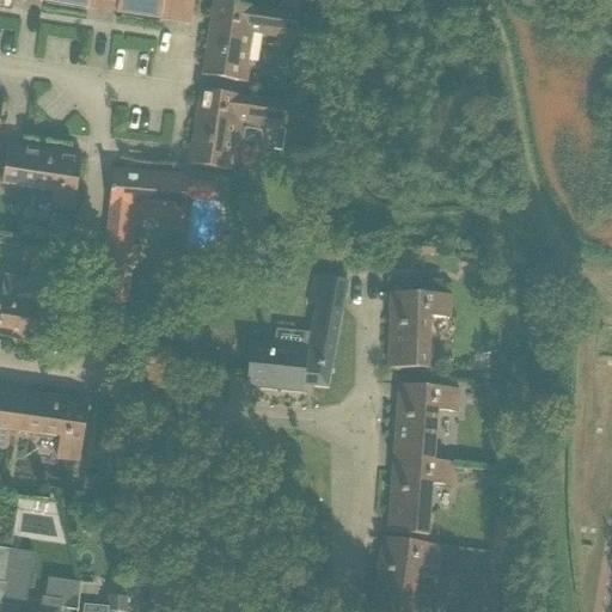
[(87,4),(116,8),(117,8),(118,0),(43,0),(43,4),(86,10),(87,4)]
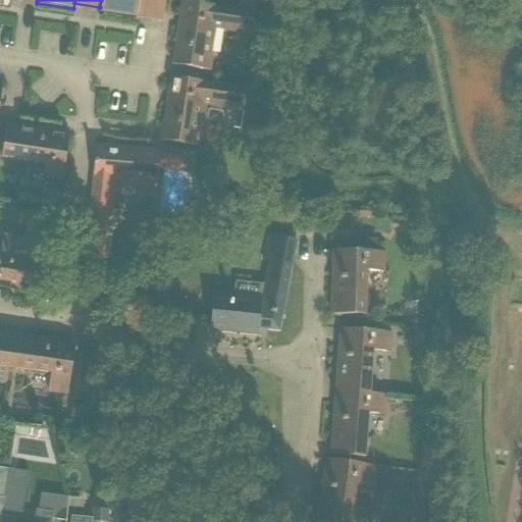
[(101,0),(100,7),(99,7),(99,12),(136,18),(137,12),(162,16),(161,22),(162,22),(165,0),(101,0)]
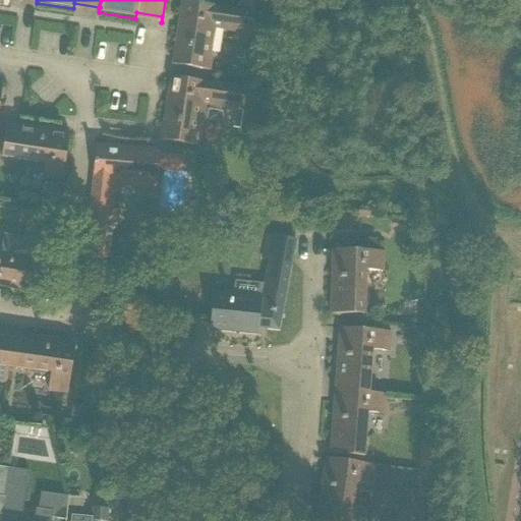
[(239,0),(238,9),(252,11),(253,0),(239,0)]
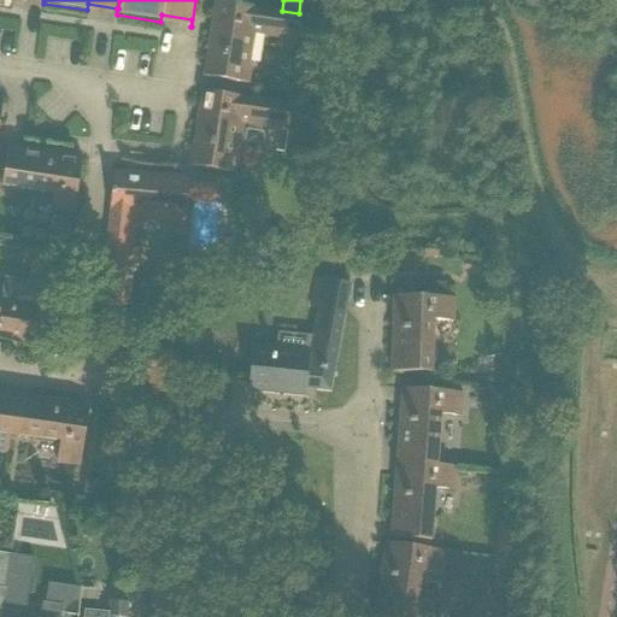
[(215,3),(204,77),(227,81),(247,83),(250,66),(253,68),(258,64),(263,36),(278,39),(294,41),(299,15),(260,10),(239,6),(215,3)]
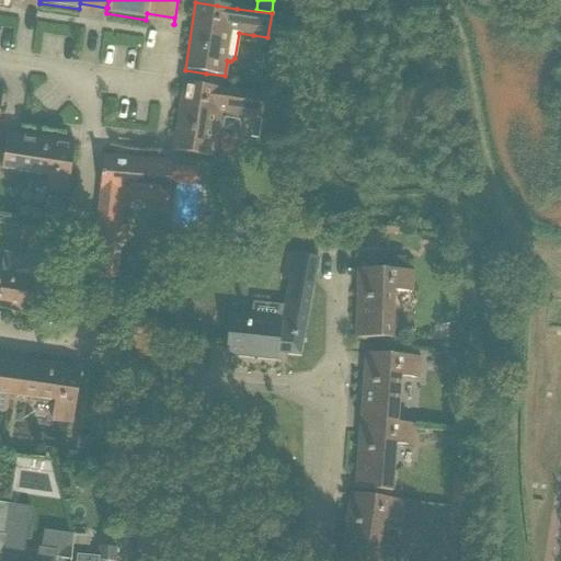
[(183,83),(172,151),(212,158),(219,113),(256,118),(260,95),(183,83)]
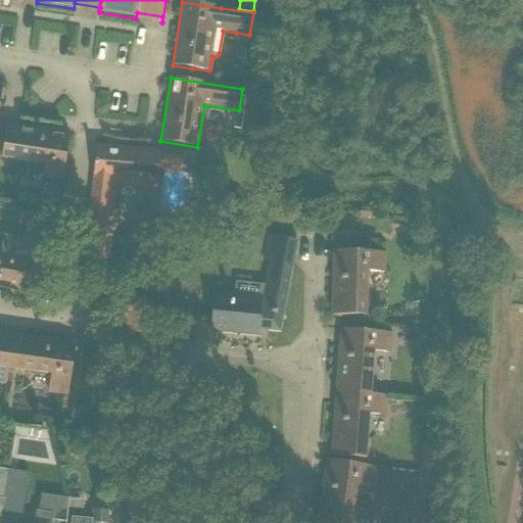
[(41,181),(61,184),(69,134),(6,125),(3,145),(1,158),(44,164),(41,181)]
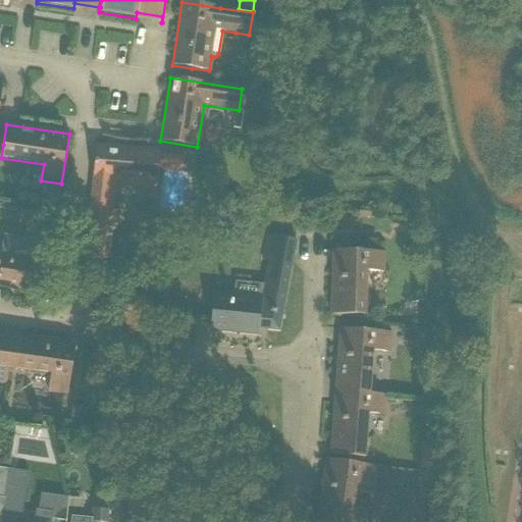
[(159,155),(160,151),(95,145),(89,226),(115,229),(117,210),(111,209),(113,185),(156,189),(158,169),(181,171),(183,157),(159,155)]
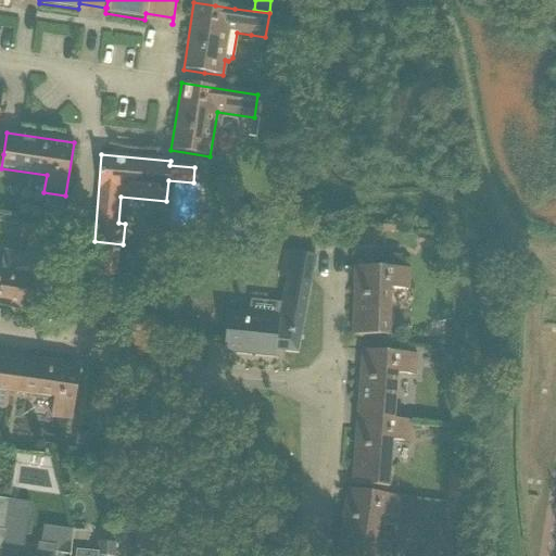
[(0,306),(29,312),(36,277),(40,256),(5,251),(2,267),(0,267),(0,306)]
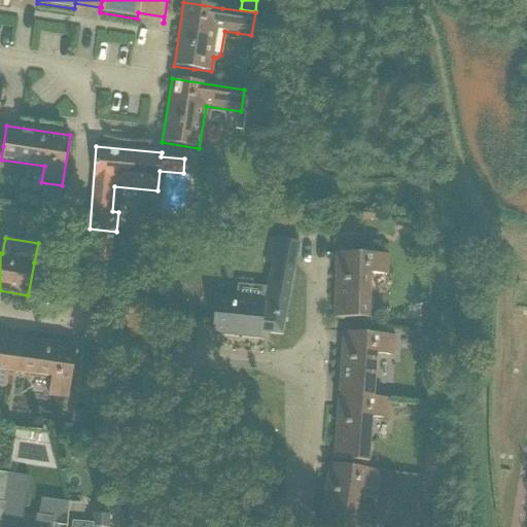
[(211,334),(260,339),(260,329),(270,330),(270,332),(281,335),(297,243),(278,239),(270,239),(265,262),(272,264),(265,302),(215,295),(211,334)]
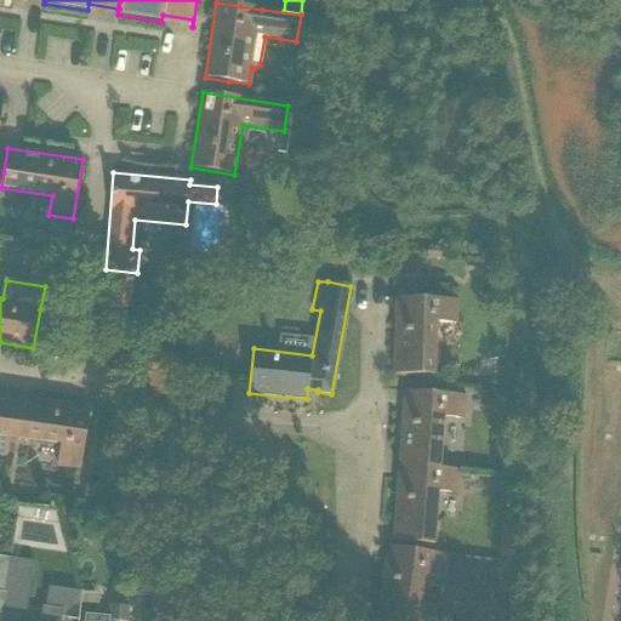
[(429,286),(429,298),(448,298),(449,288),(429,286)]
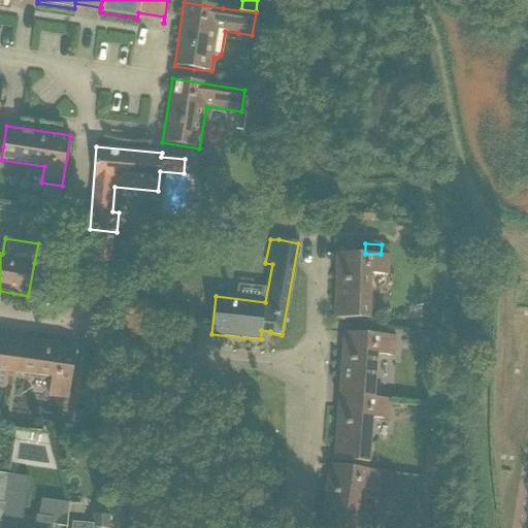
[(87,257),(87,261),(109,262),(110,253),(88,251),(87,257)]
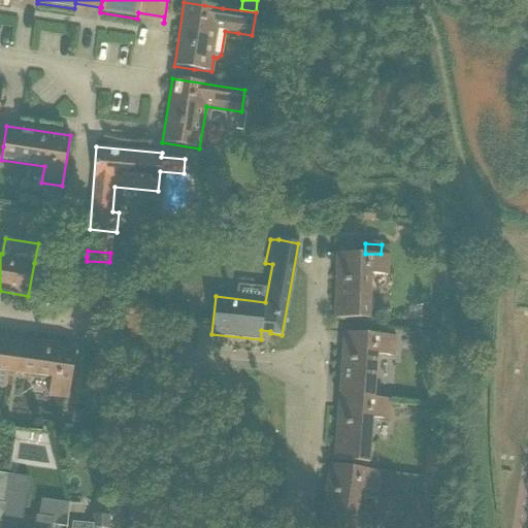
[(334,319),(355,319),(368,320),(369,275),(387,276),(388,256),(357,255),(336,254),(334,319)]
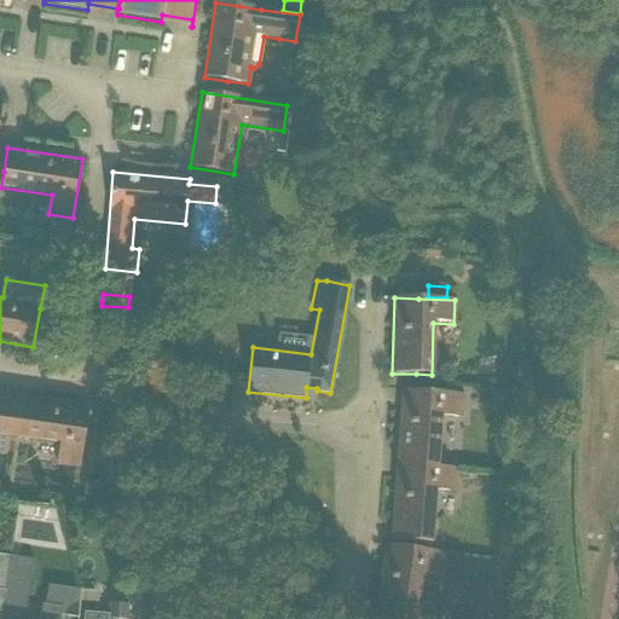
[(403,391),(397,467),(435,469),(437,468),(440,418),(461,420),(463,397),(427,392),(403,391)]
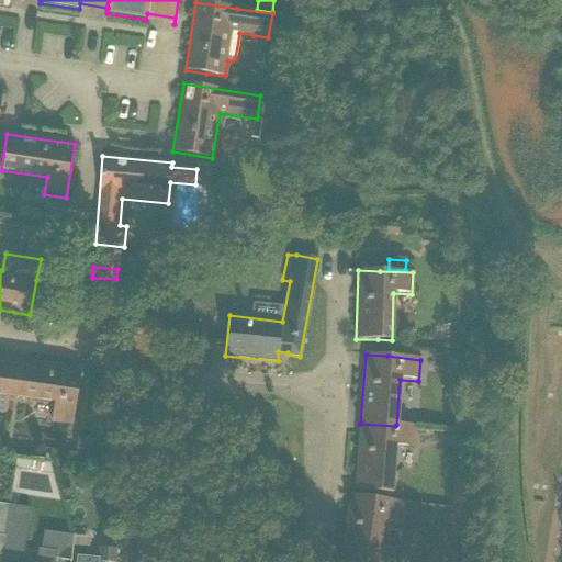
[(0,414),(4,415),(8,397),(7,397),(12,360),(0,357),(0,414)]
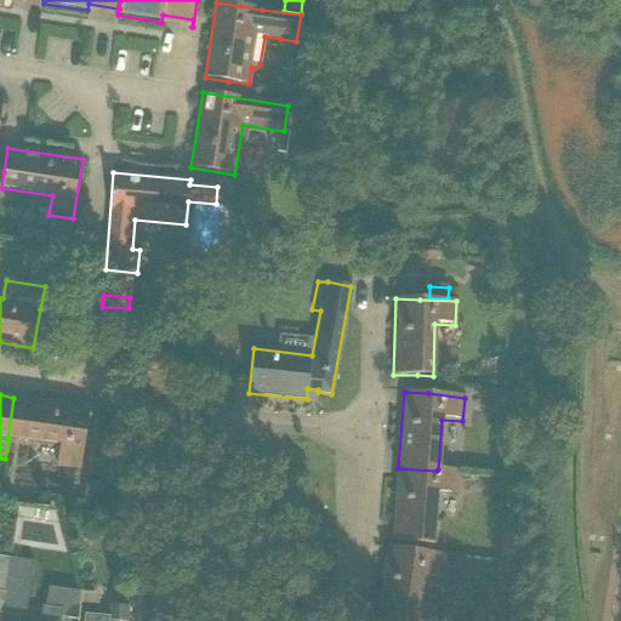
[(497,394),(496,403),(500,409),(510,410),(511,397),(497,394)]
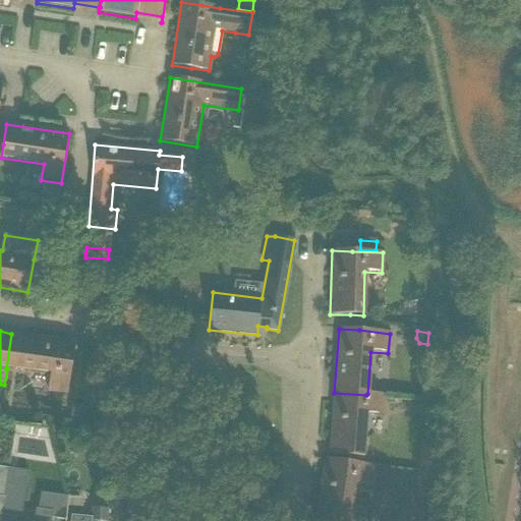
[(6,368),(7,368),(49,374),(47,391),(67,394),(74,342),(11,334),(6,368)]
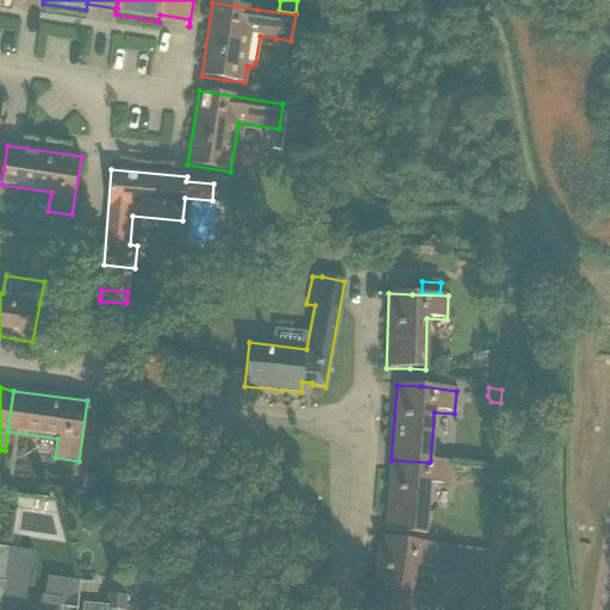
[(429,462),(391,460),(386,533),(424,536),(428,485),(449,486),(452,462),(430,461),(429,462)]
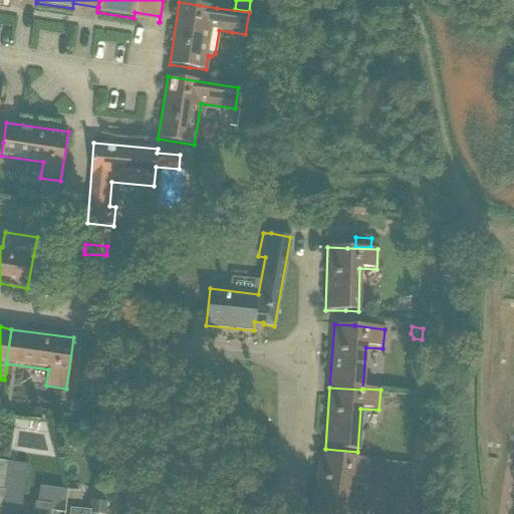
[(69,412),(80,414),(82,402),(71,400),(69,412)]
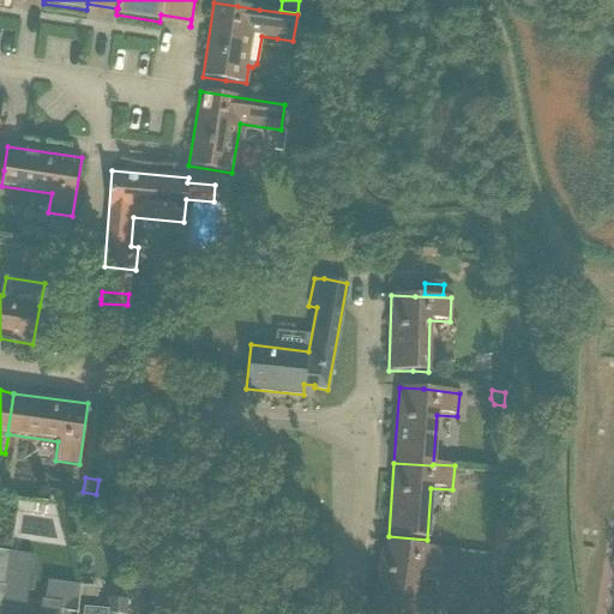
[(497,536),(495,552),(512,553),(513,537),(497,536)]
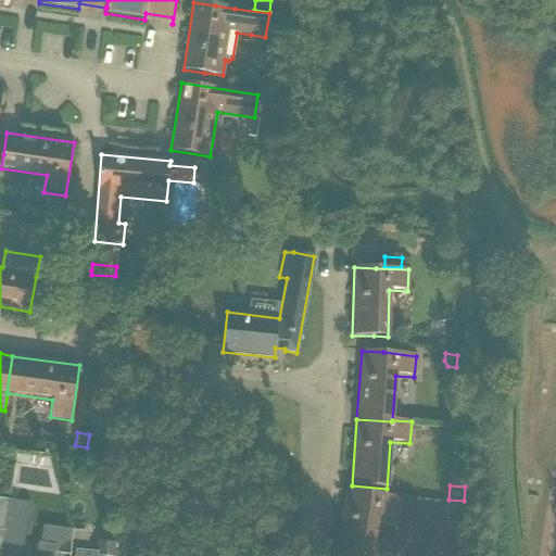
[(336,555),(373,555),(379,517),(396,520),(400,498),(371,493),(346,490),(336,555)]
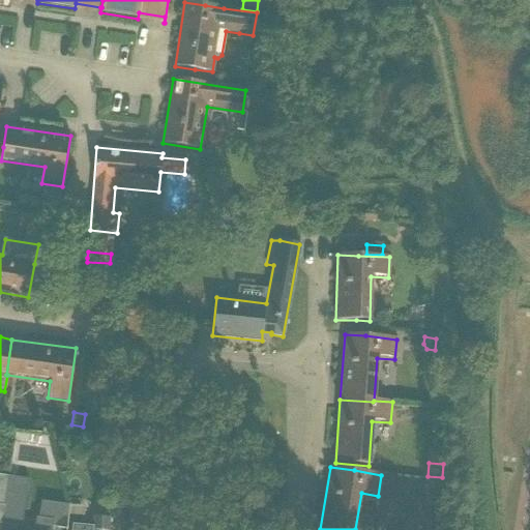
[(8,477),(1,525),(22,528),(28,480),(8,477)]
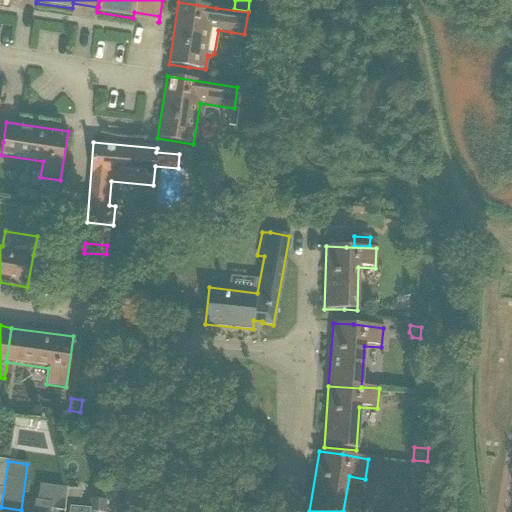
[(64,511),(68,511),(80,511),(82,489),(66,488),(64,511)]
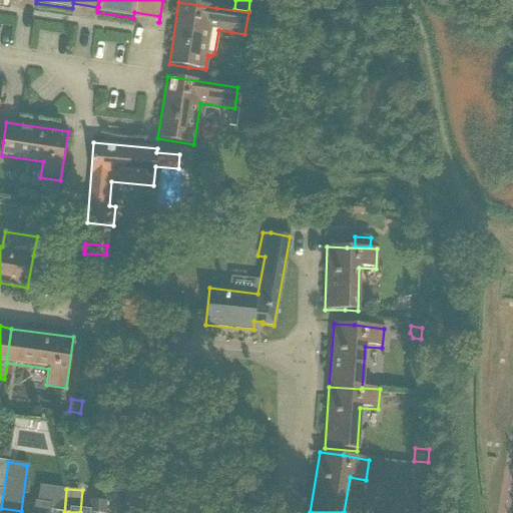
[(104,502),(105,492),(91,491),(89,511),(89,512),(105,512),(106,502),(104,502)]
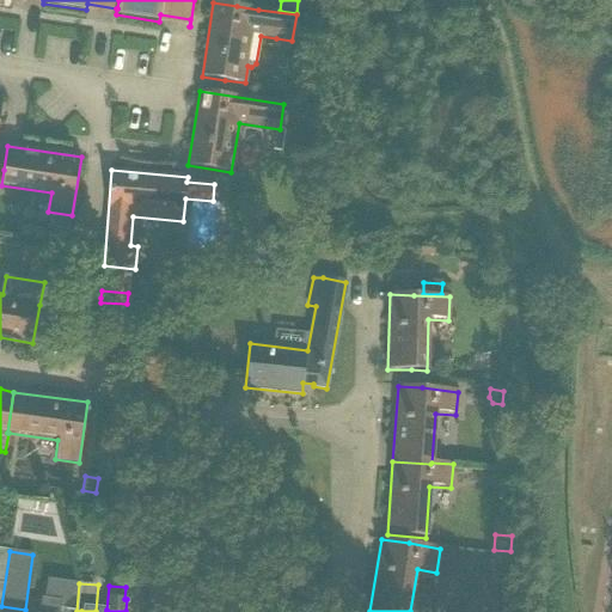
[(60,611),(62,601),(41,598),(38,611),(60,611)]
